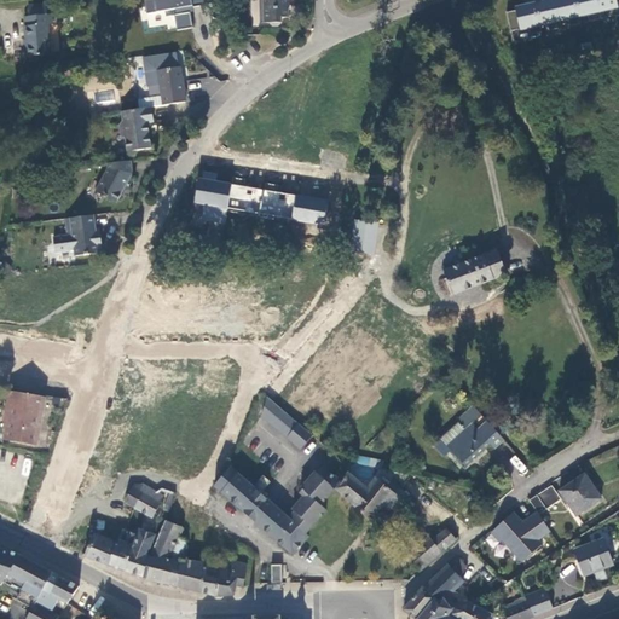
[(167,30),(195,27),(191,4),(204,3),(204,0),(139,0),(144,29),(167,25),(167,30)]
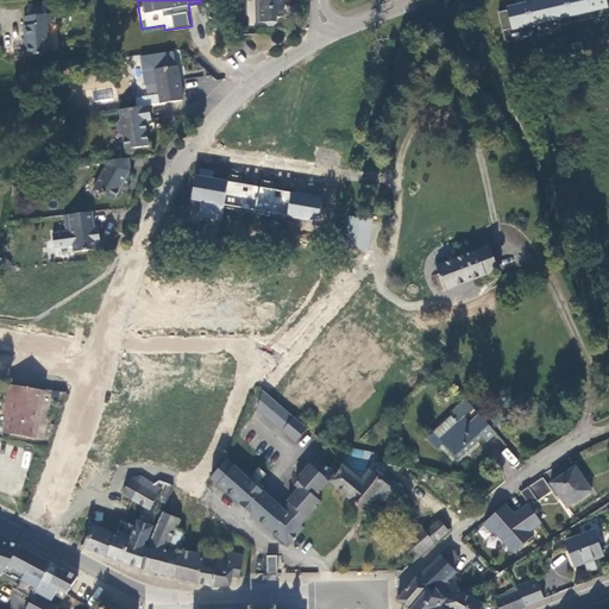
[(257,0),(258,23),(264,23),(269,26),(275,25),(277,23),(277,18),(284,18),(284,0),(257,0)]
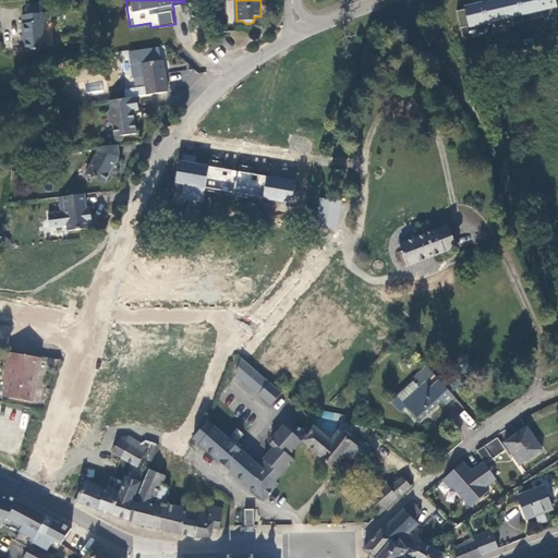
[(485,25),(480,0),(471,0),(473,5),(463,8),(463,11),(456,13),(456,12),(455,12),(459,31),(460,31),(460,29),(468,28),(468,29),(475,27),(476,33),(487,31),(485,25)]
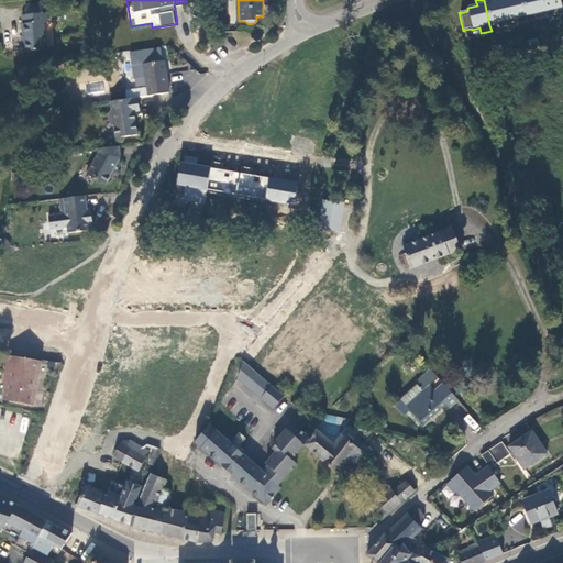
[(484,0),(489,25),(497,23),(498,30),(509,26),(508,21),(503,0),(501,0),(493,2),(492,0),(484,0)]
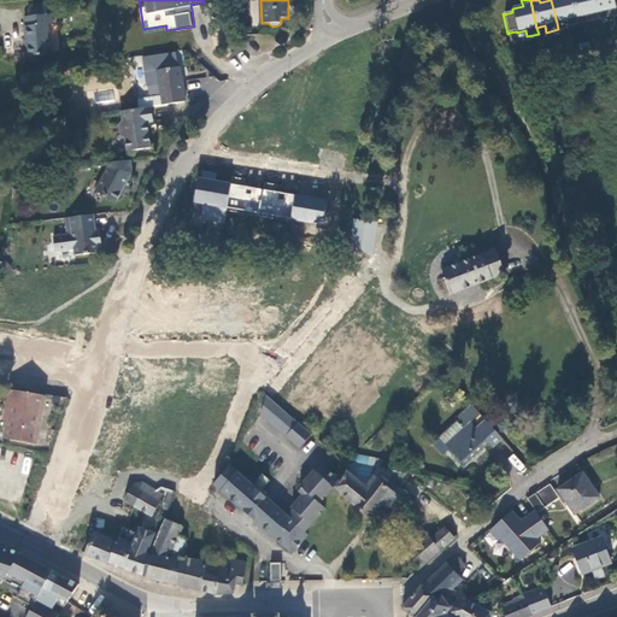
[(577,25),(576,18),(571,0),(551,0),(557,23),(564,21),(566,28),(577,25)]
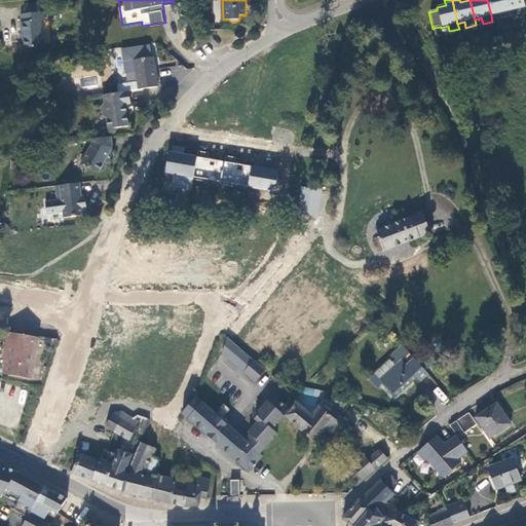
[(504,0),(487,0),(491,15),(498,14),(499,20),(510,17),(504,0)]
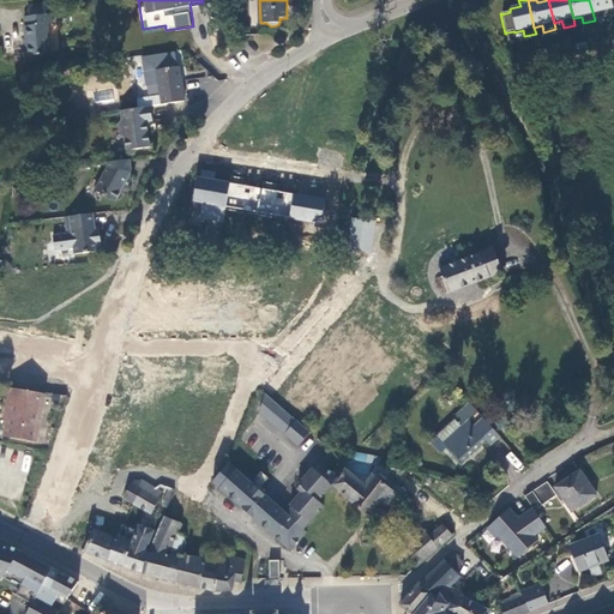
[(613,0),(589,0),(595,20),(608,17),(613,17),(613,0)]
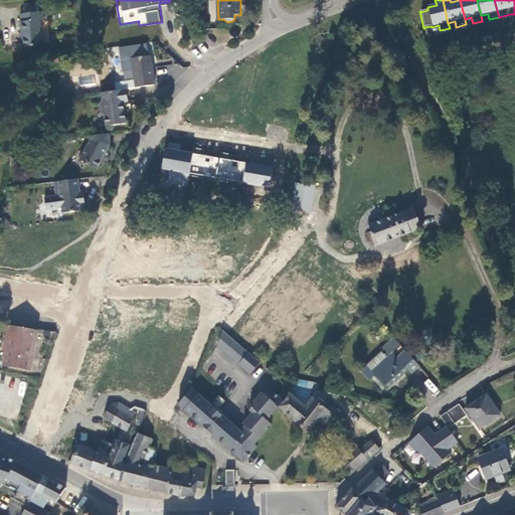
[(23,5),(24,14),(39,12),(38,4),(23,5)]
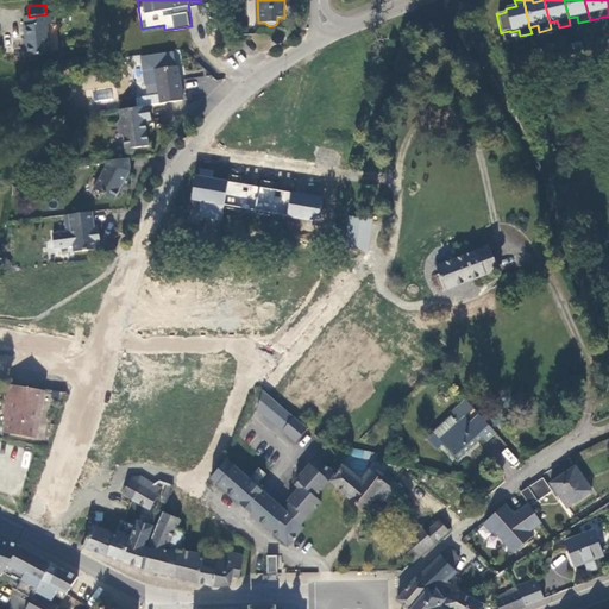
[(29,17),(24,17),(25,26),(24,26),(25,39),(23,39),(25,56),(50,54),(48,25),(51,24),(51,14),(46,14),(29,17)]
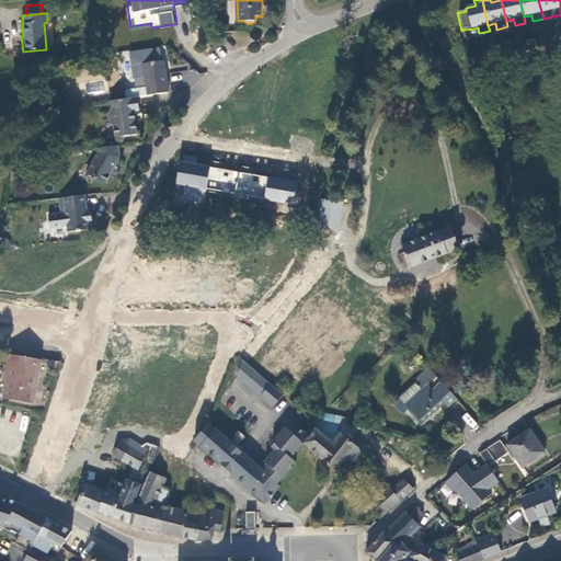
[(142,65),(148,96),(168,93),(167,84),(165,76),(162,61),(142,65)]
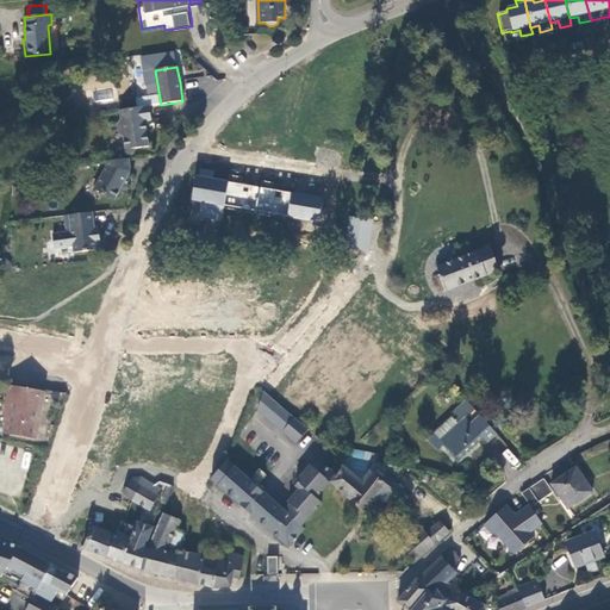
[(26,93),(36,91),(31,76),(22,80),(26,93)]
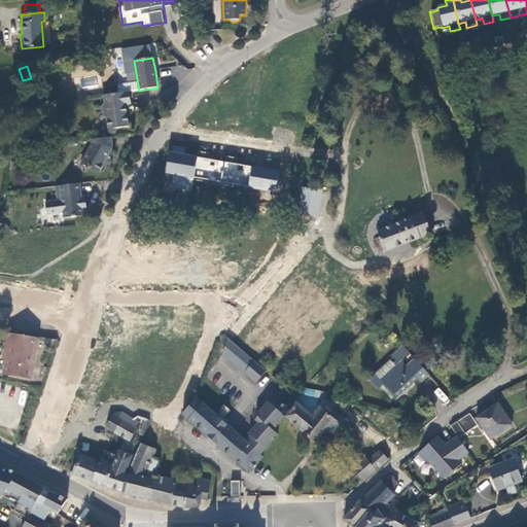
[(130,104),(128,92),(103,95),(104,103),(101,107),(102,115),(106,118),(108,130),(128,127),(125,105),(130,104)]
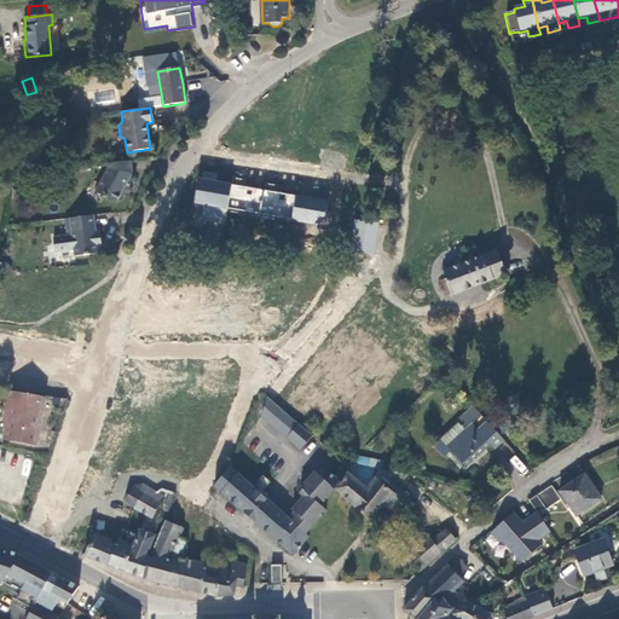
[(132,174),(131,162),(106,163),(106,169),(94,191),(116,203),(123,190),(126,191),(132,179),(129,178),(132,174)]
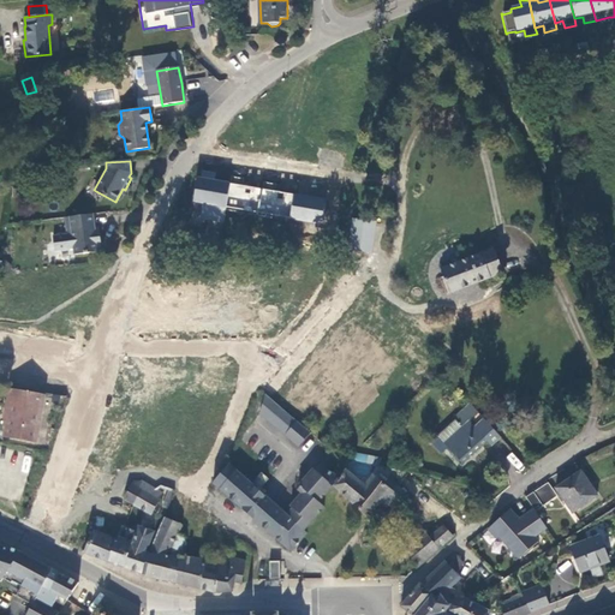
[(224,224),(226,209),(323,224),(327,197),(196,178),(190,219),(224,224)]
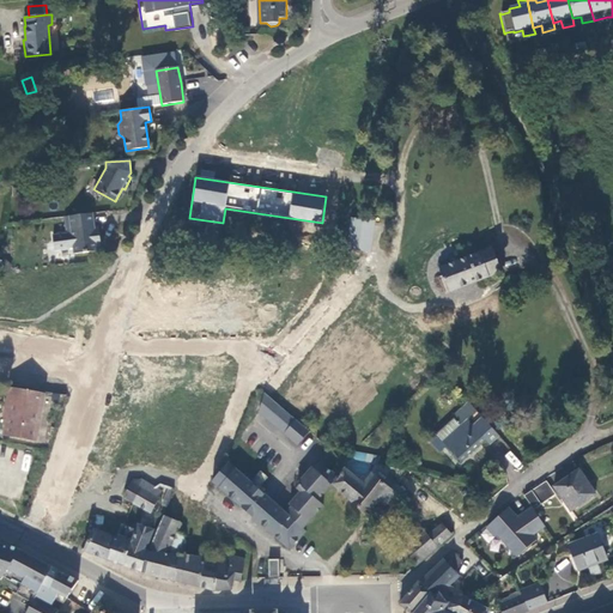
[(90,213),(65,217),(68,246),(72,246),(73,254),(97,252),(97,246),(101,246),(98,232),(92,234),(90,213)]
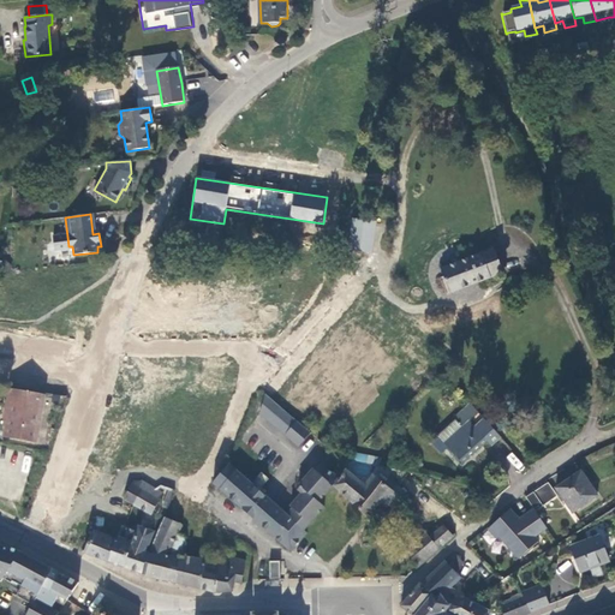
[(348,251),(372,252),(375,220),(351,218),(348,251)]
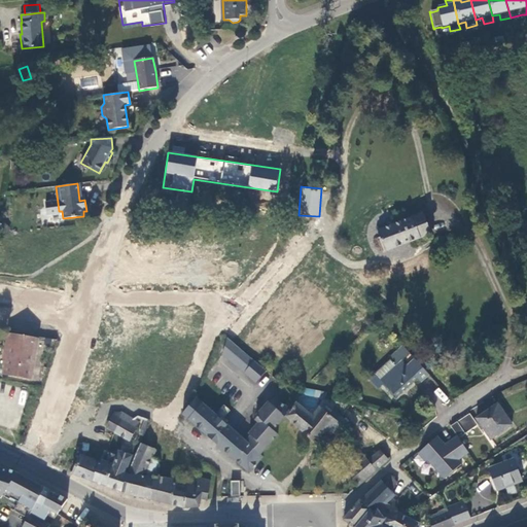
[(378,231),(386,252),(431,235),(423,213),(378,231)]
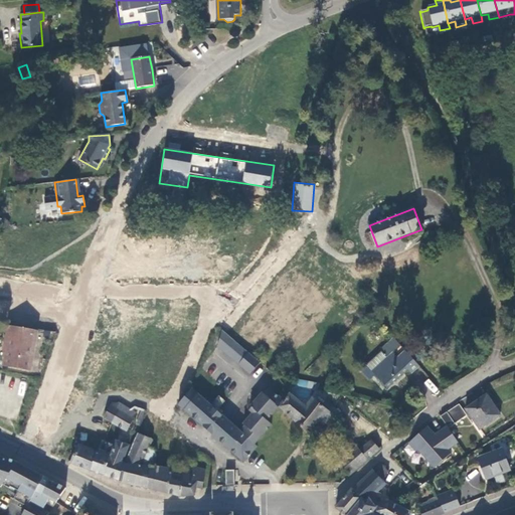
[(3,219),(0,222),(0,226),(3,230),(9,225),(3,219)]
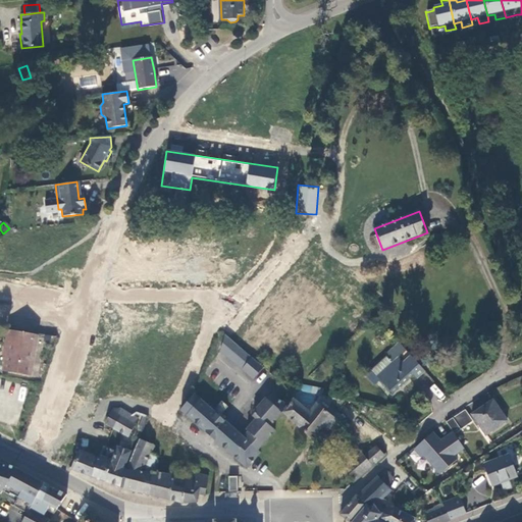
[(521,228),(520,224),(509,230),(514,245),(521,241),(521,228)]
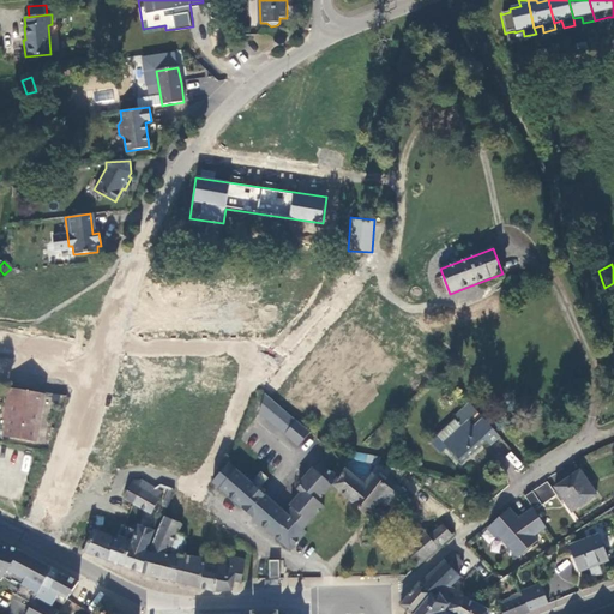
[(8,415),(5,437),(35,441),(41,410),(49,411),(52,396),(10,389),(5,414),(8,415)]
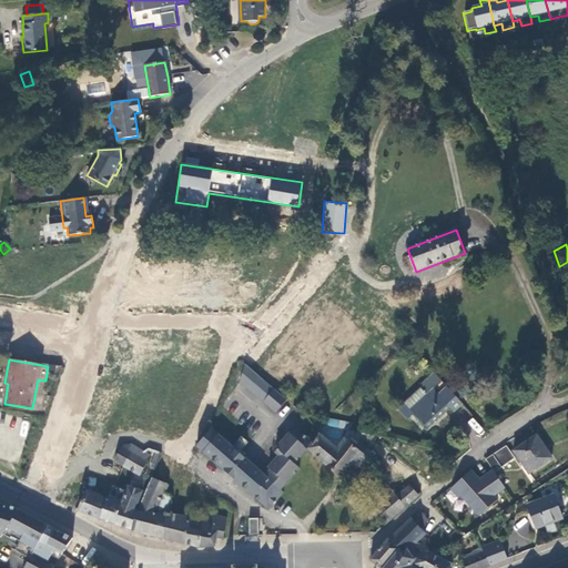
[(286,399),(244,364),(240,382),(275,413),(286,399)]
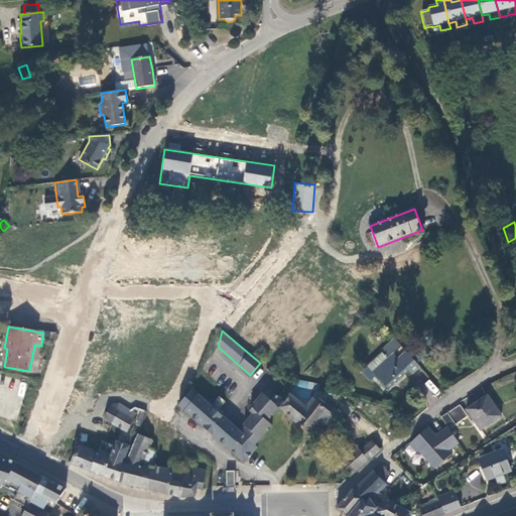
[(411,374),(419,367),(394,339),(380,351),(382,352),(387,359),(372,372),(386,388),(407,370),(411,374)]
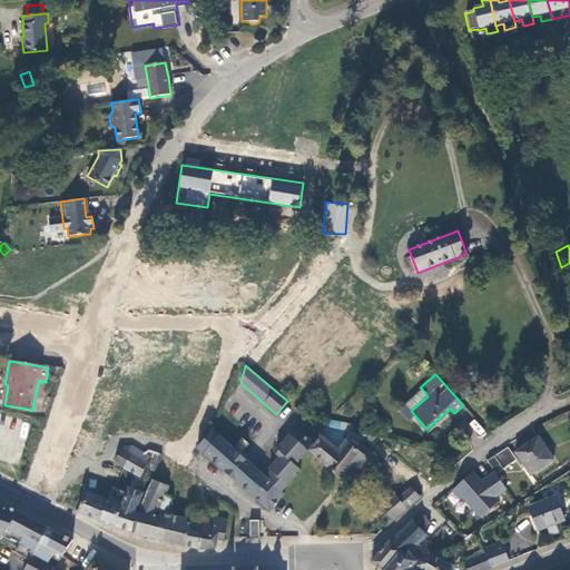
[(404,404),(411,411),(428,396),(422,389),(404,404)]
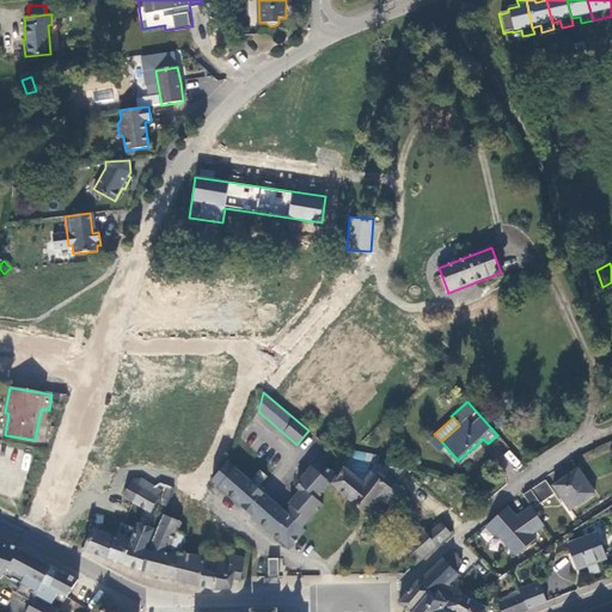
[(516,469),(522,463),(509,450),(503,456),(516,469)]
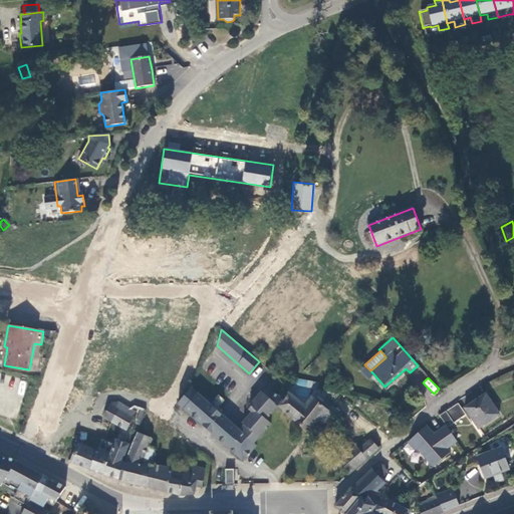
[(317,383),(295,379),(291,384),(316,391),(317,383)]
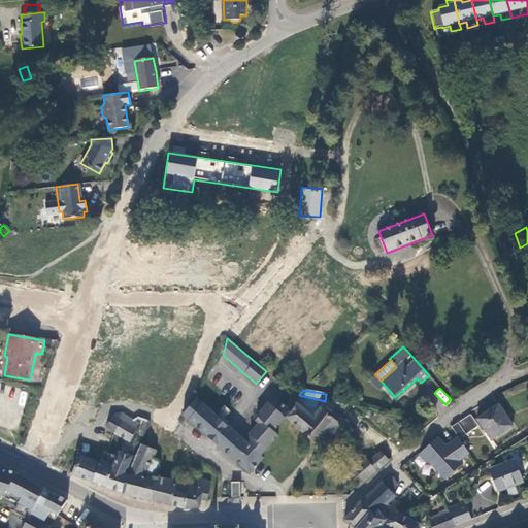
[(216,419),(218,417),(196,399),(183,415),(208,437),(221,423),(216,419)]
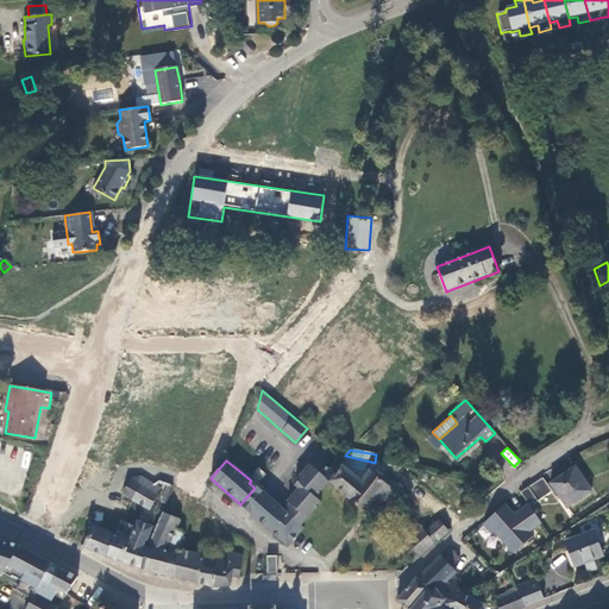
[(334,475),(319,460),(313,466),(311,464),(295,481),(301,487),(287,502),(289,503),(283,510),(287,513),(284,516),(263,498),(250,514),(287,546),(303,527),(300,525),(306,518),(306,519),(321,502),(315,497),(330,482),(334,475)]
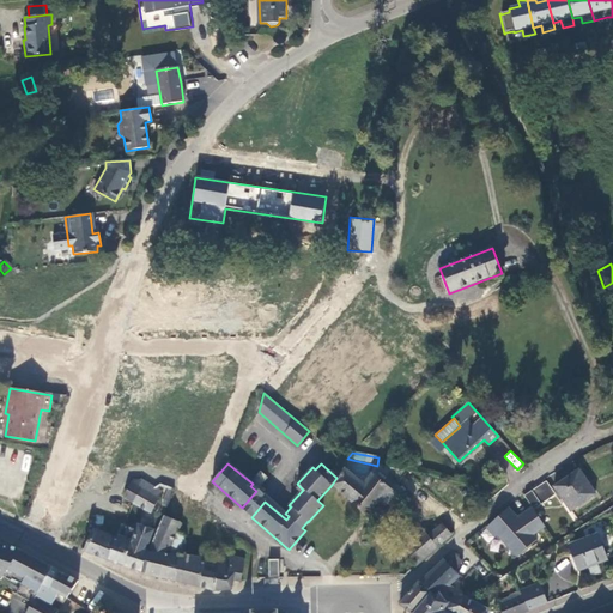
[(344,469),(337,478),(332,485),(366,516),(380,501),(386,505),(393,504),(395,501),(399,504),(407,495),(389,479),(384,484),(372,474),(363,485),(344,469)]
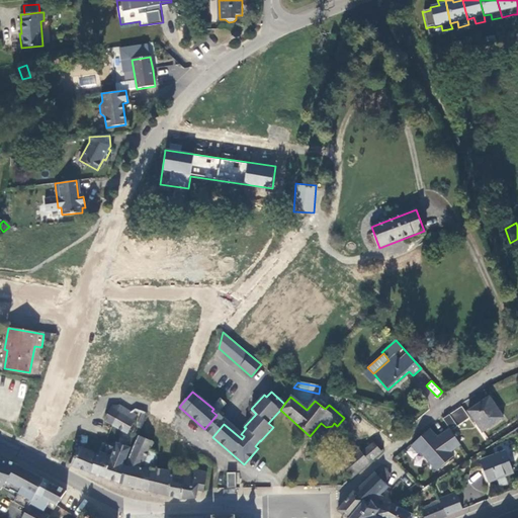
[(482,432),(503,418),(489,397),(467,412),(482,432)]
